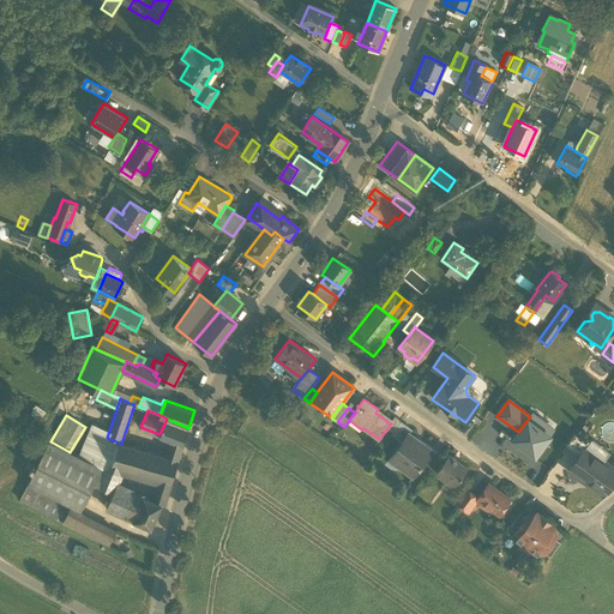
[(401,421),(395,416),(390,423),(391,423),(387,428),(392,432),(401,421)]
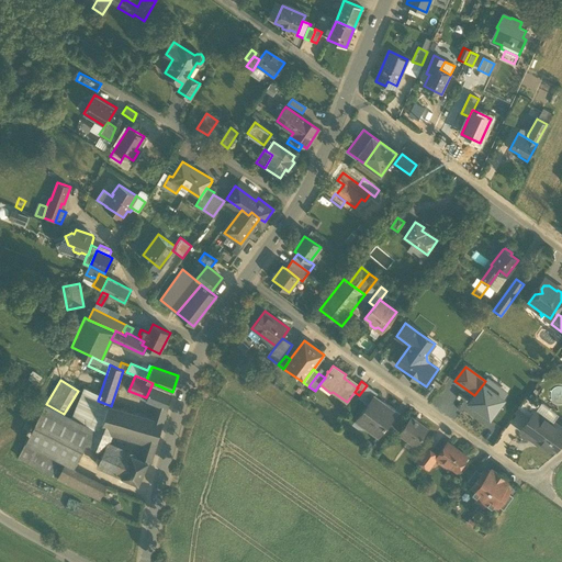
[(172,392),(153,383),(146,397),(157,402),(168,406),(172,392)]
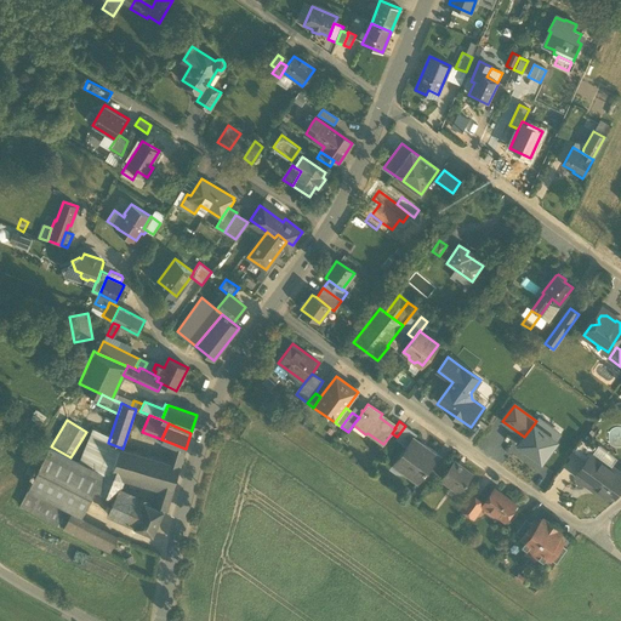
[(540,463),(557,442),(534,425),(524,437),(518,445),(533,455),(531,457),(540,463)]
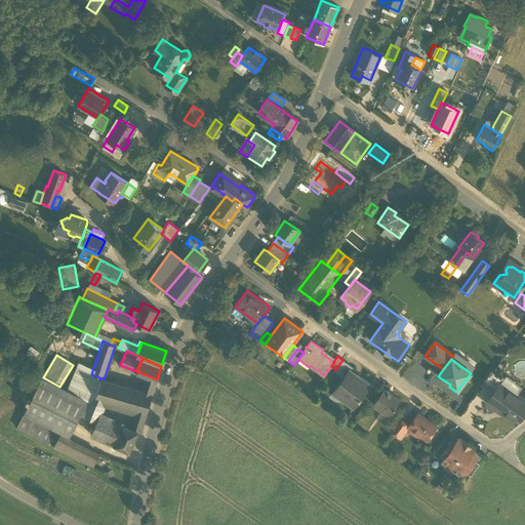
[(353,367),(342,360),(335,369),(334,371),(344,378),(350,370),(353,367)]
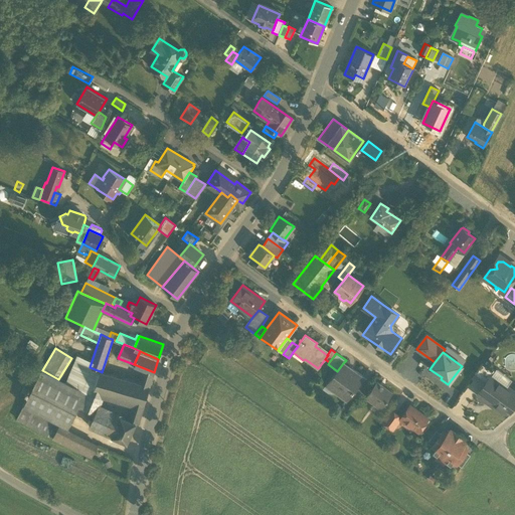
[(77,356),(66,383),(88,391),(93,394),(93,393),(94,389),(100,371),(90,367),(92,361),(77,356)]
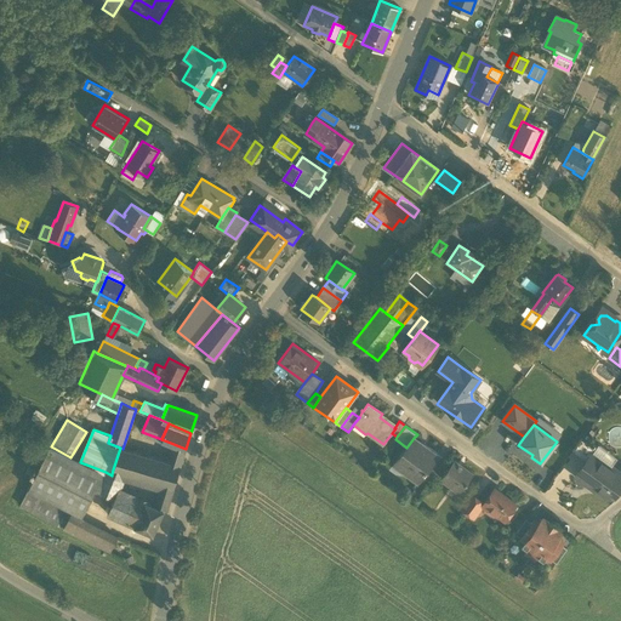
[(414,438),(406,448),(393,466),(417,483),(438,455),(414,438)]
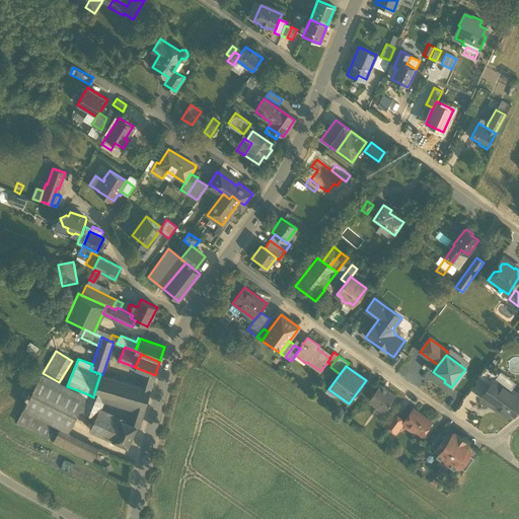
[(498,376),(487,367),(478,377),(490,385),(495,378),(496,379),(498,376)]
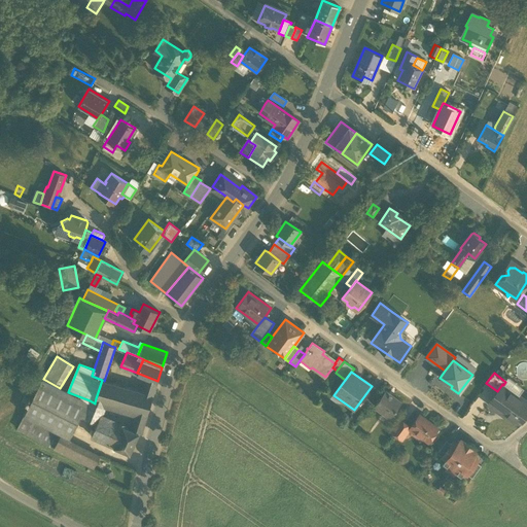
[(157,381),(147,377),(144,387),(154,389),(157,381)]
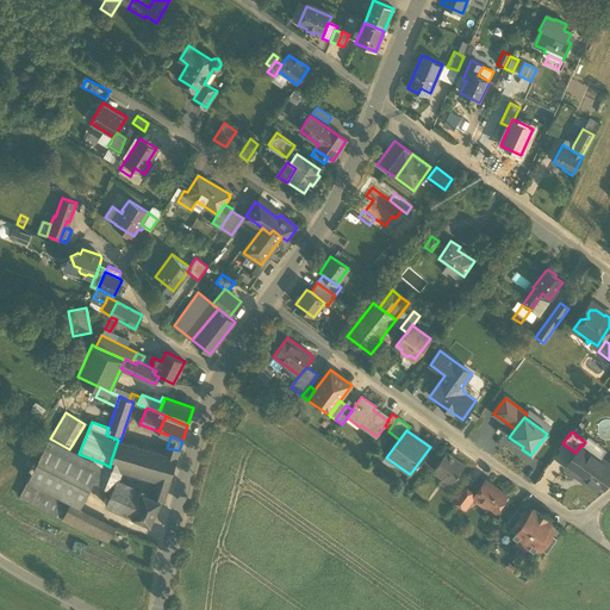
[(50,439),(49,439),(27,480),(37,485),(29,500),(62,518),(70,503),(80,509),(94,480),(95,481),(104,464),(79,454),(69,449),(50,439)]
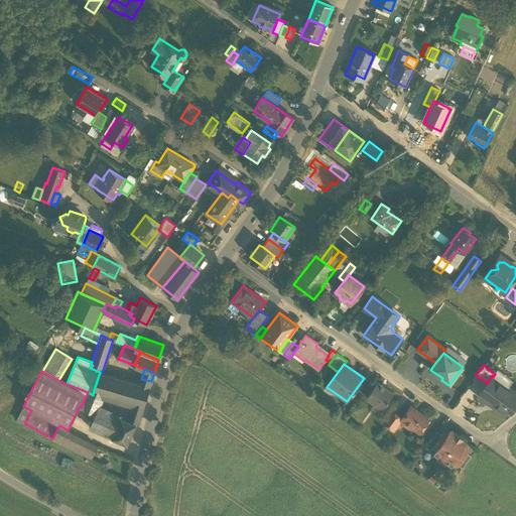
[(102,373),(100,372),(94,390),(134,402),(132,410),(129,417),(137,421),(136,422),(138,423),(150,387),(139,384),(102,373)]
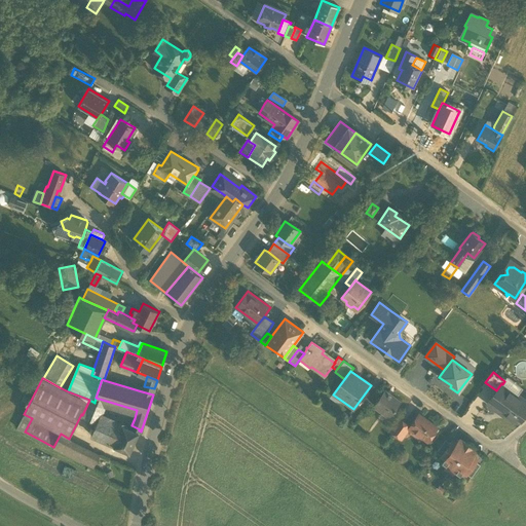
[(525,401),(502,384),(501,383),(496,390),(488,403),(515,422),(519,415),(522,417),(525,411),(525,401)]
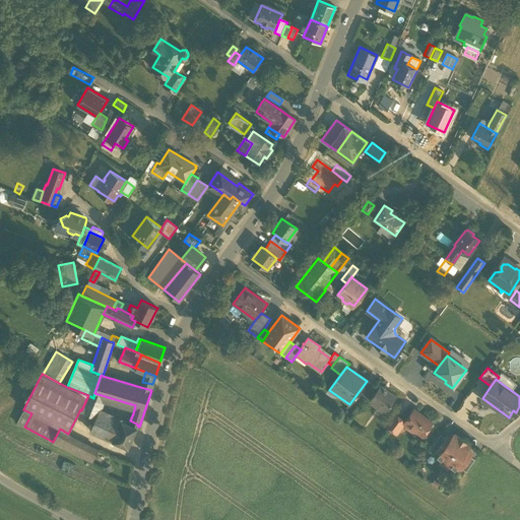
[(152,384),(142,382),(140,387),(151,390),(152,384)]
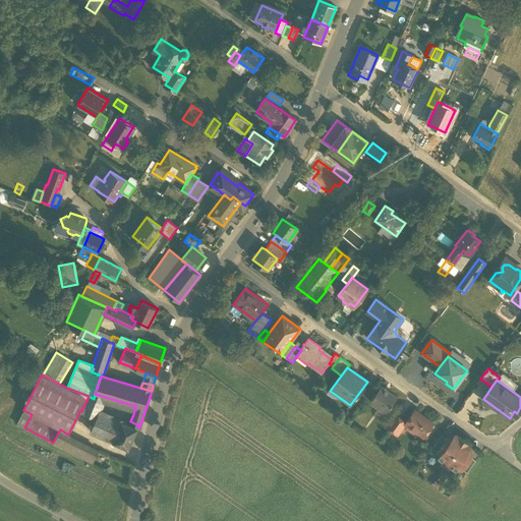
[(381,386),(369,401),(385,412),(390,405),(391,405),(397,397),(381,386)]
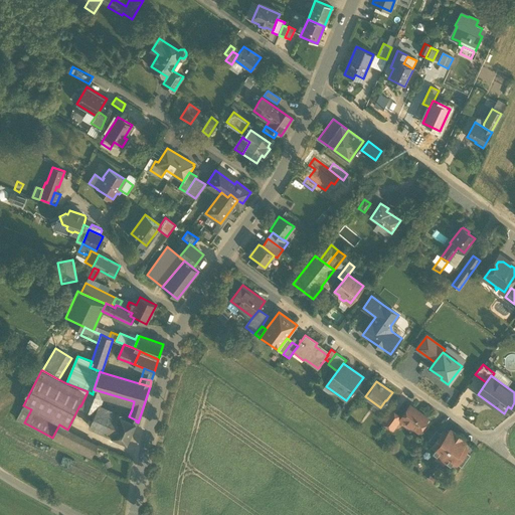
[(93,394),(88,391),(80,406),(95,412),(99,405),(103,398),(93,393),(93,394)]
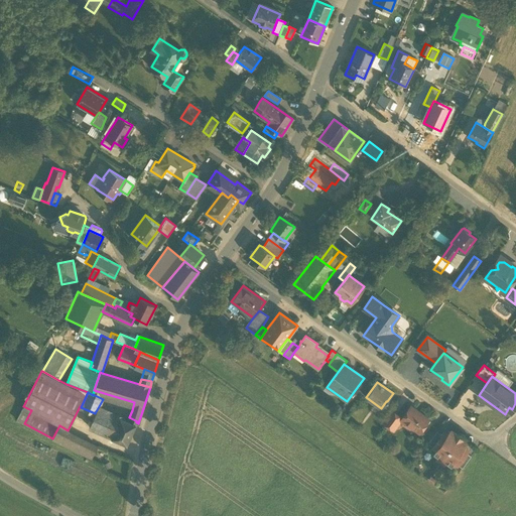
[(23,406),(17,419),(24,423),(31,410),(23,406)]
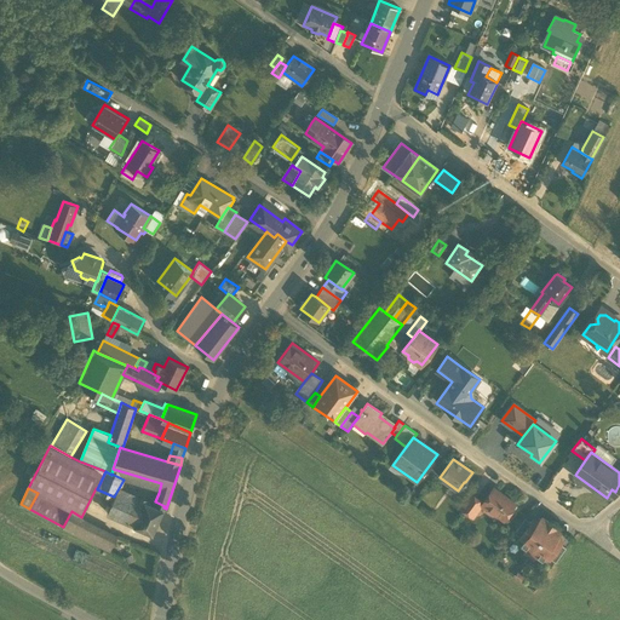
[(119,488),(114,497),(107,512),(127,522),(138,498),(119,488)]
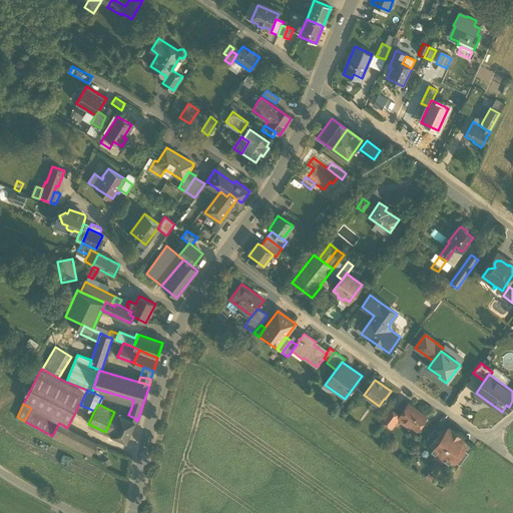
[(426,417),(408,404),(399,417),(400,417),(398,419),(402,421),(404,421),(417,430),(426,417)]
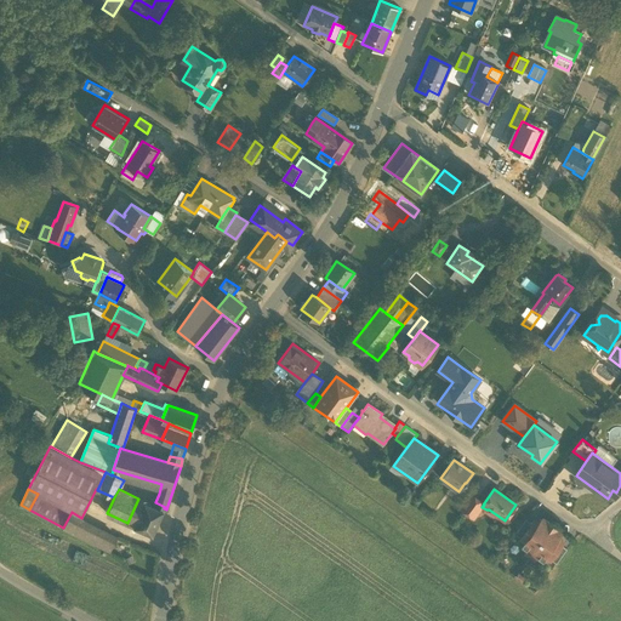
[(471,495),(461,508),(467,513),(477,500),(471,495)]
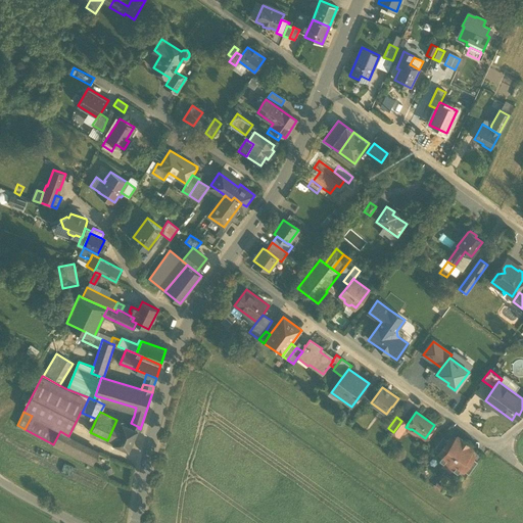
[(130,426),(116,420),(107,440),(129,449),(138,428),(139,427),(131,423),(130,426)]
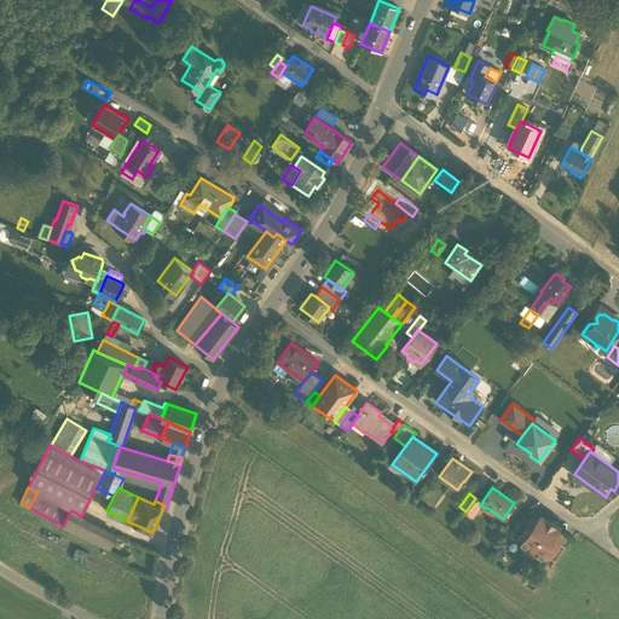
[(475,498),(466,512),(472,516),(480,505),(482,503),(481,503),(475,498)]
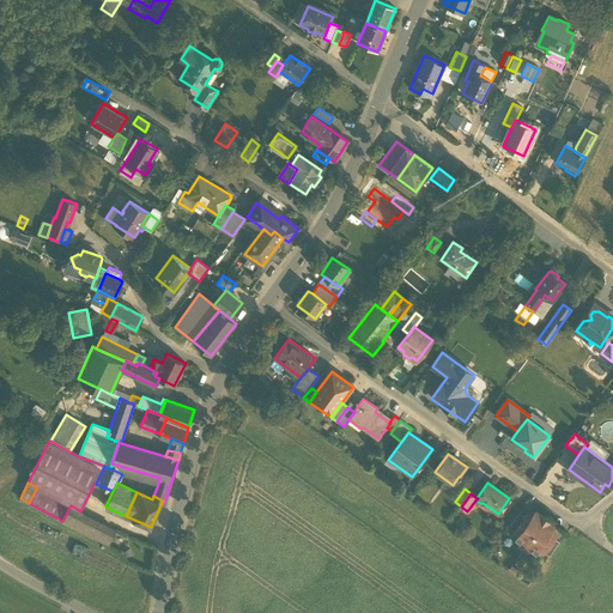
[(80,511),(71,505),(62,521),(73,526),(80,511)]
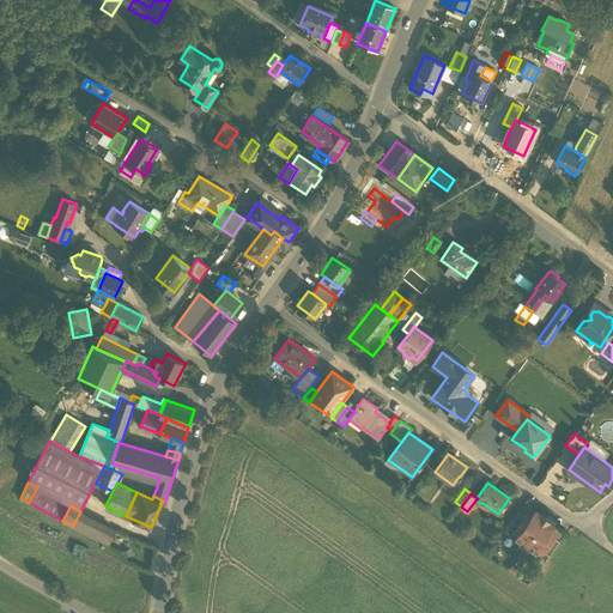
[(116,529),(80,511),(73,526),(109,544),(116,529)]
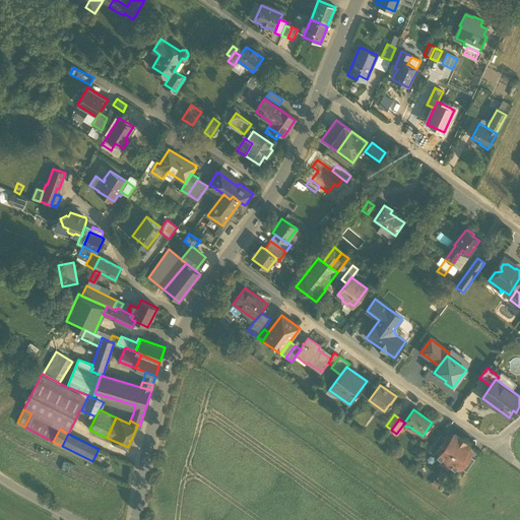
[(440,435),(432,447),(437,451),(445,439),(440,435)]
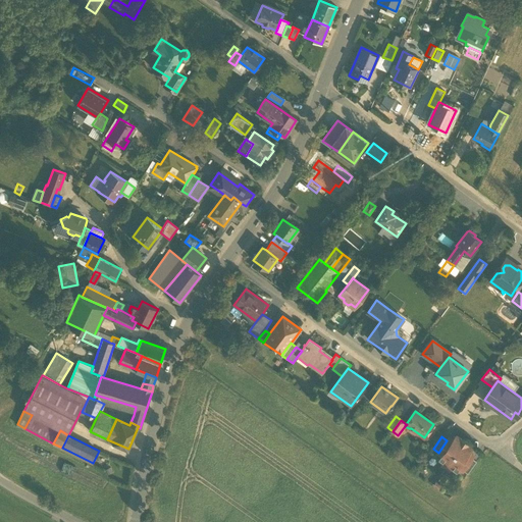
[(438,453),(437,453),(441,456),(440,459),(448,465),(465,441),(460,438),(459,438),(456,436),(452,442),(448,440),(438,453)]
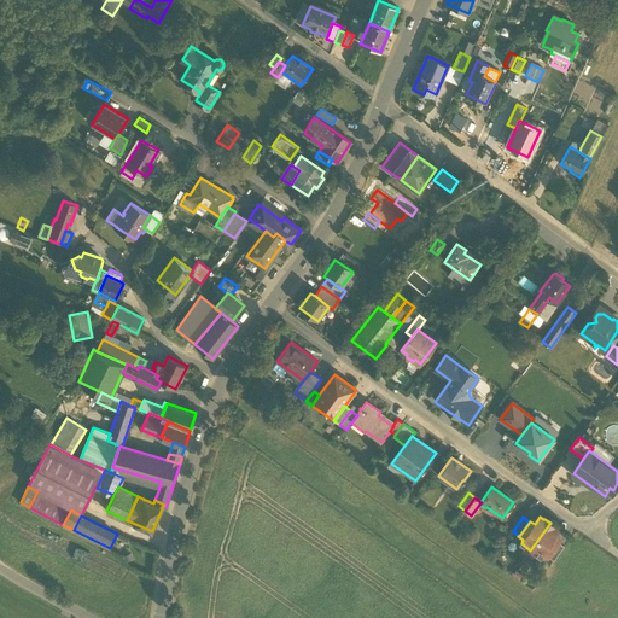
[(551,523),(530,551),(540,558),(542,554),(547,558),(548,557),(558,542),(559,542),(553,538),(559,530),(555,528),(551,523)]
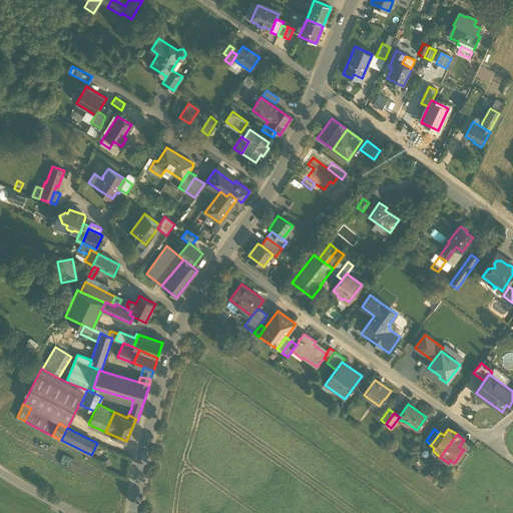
[(463,450),(455,462),(460,466),(468,454),(463,450)]
